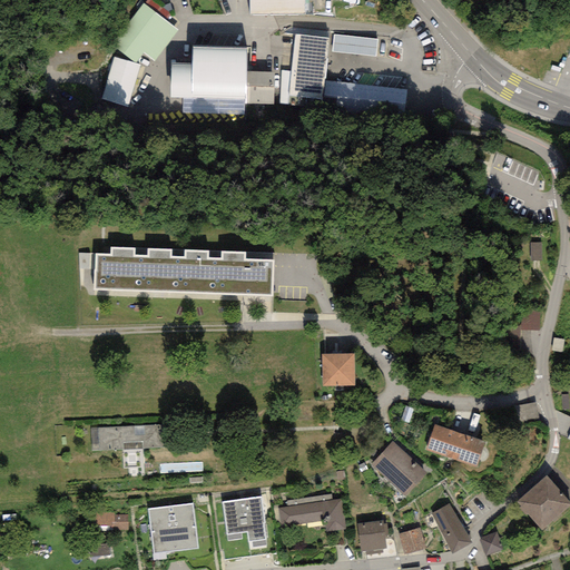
[(304,0),(249,0),(251,15),(305,15),(304,0)]
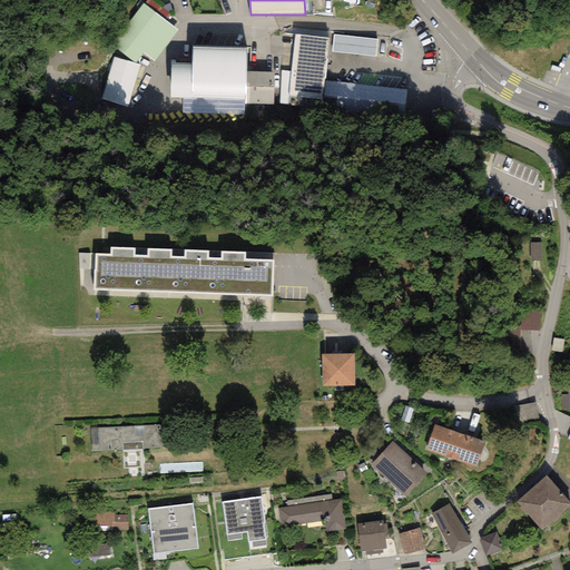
[(178,31),(144,3),(112,43),(135,62),(143,53),(154,62),(178,31)]
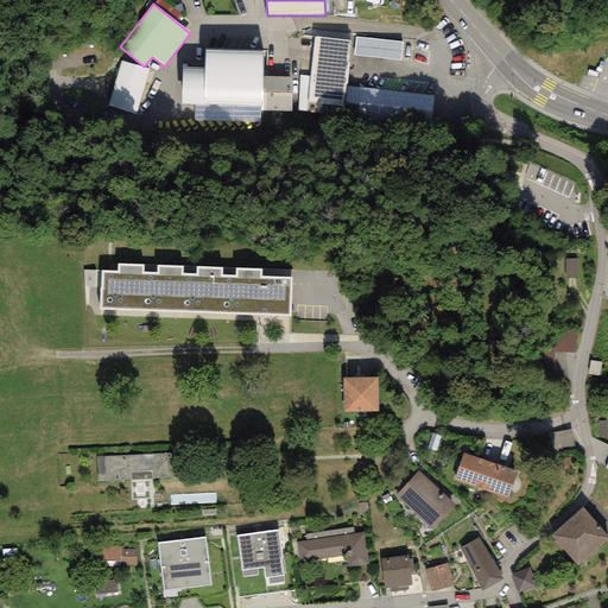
[(343,116),(347,87),(352,42),(316,37),(311,76),(308,111),(308,113),(343,116)]
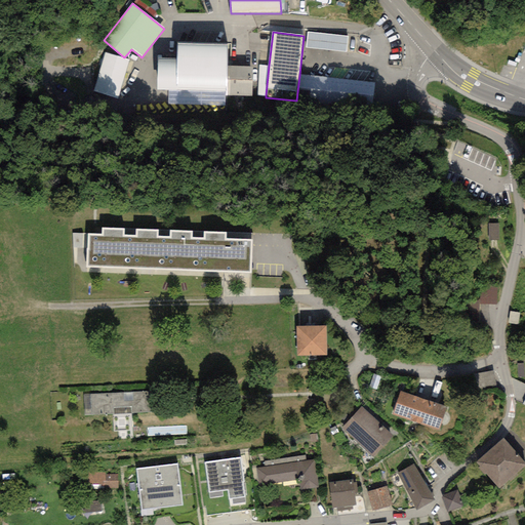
[(348,36),(308,32),(306,47),(347,52),(348,36)]
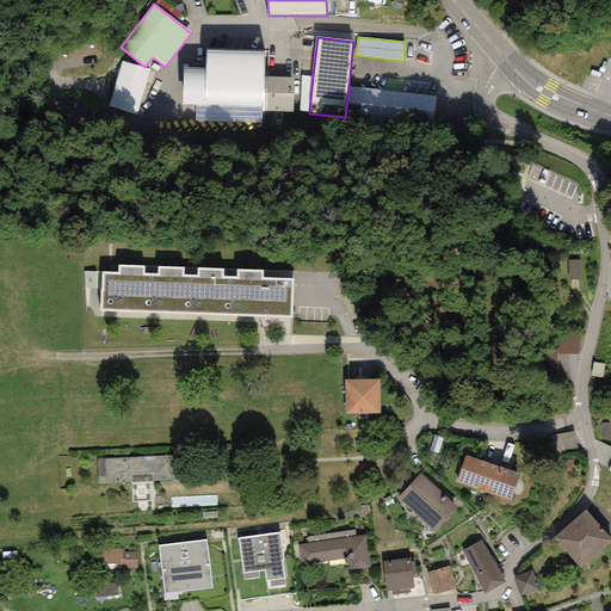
[(264,51),(207,50),(207,68),(183,67),(183,105),(196,105),(195,122),(261,123),(261,111),(294,111),(294,78),(264,76),(264,51)]
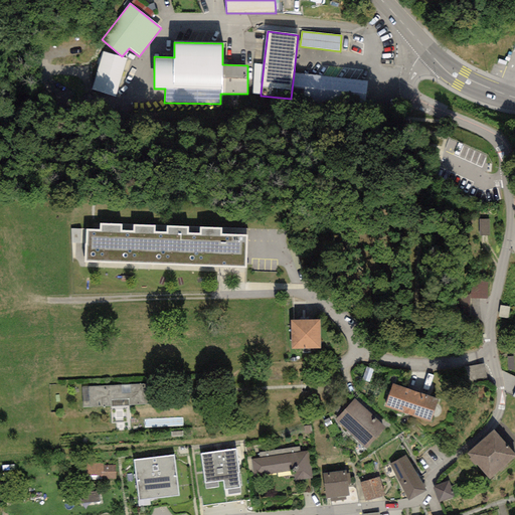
[(128,59),(103,51),(92,90),(116,98),(128,59)]
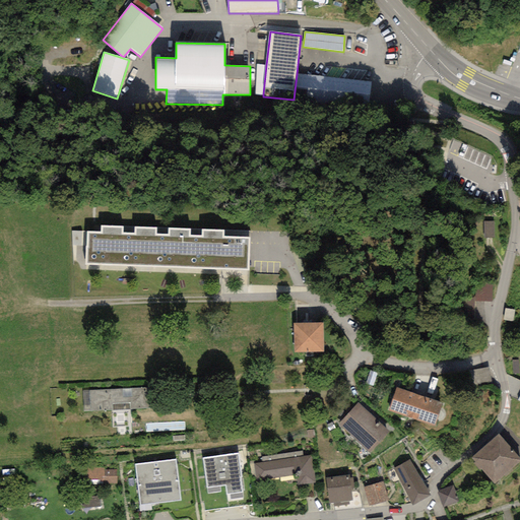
[(263,94),(266,65),(255,65),(255,94),(263,94)]
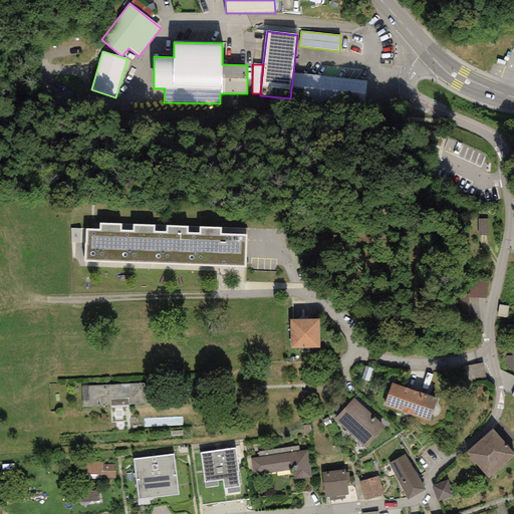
[(293,73),(290,98),(364,106),(367,81),(293,73)]
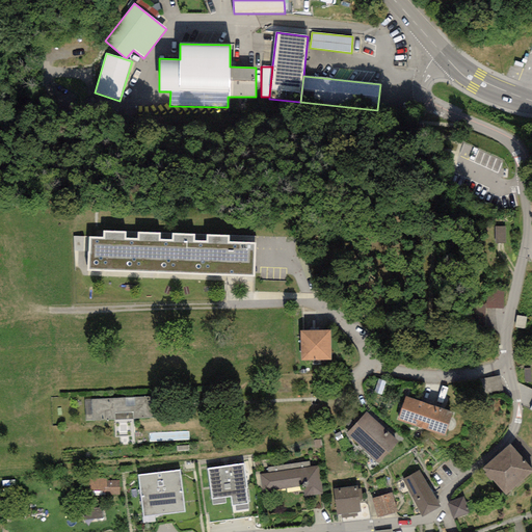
[(498,229),(498,244),(506,244),(506,229),(498,229)]
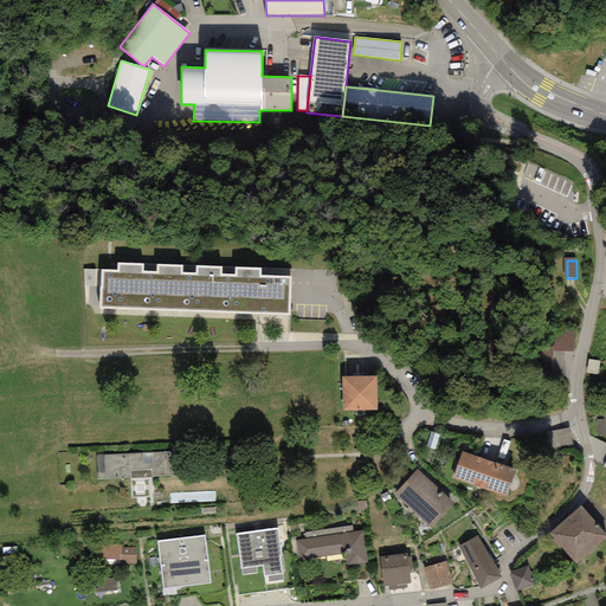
[(100,305),(289,316),(291,277),(260,276),(260,269),(236,266),(236,275),(221,274),(221,266),(197,264),(197,272),(182,271),(184,265),(158,264),(156,271),(143,270),(143,264),(117,263),(117,270),(102,270),(100,305)]
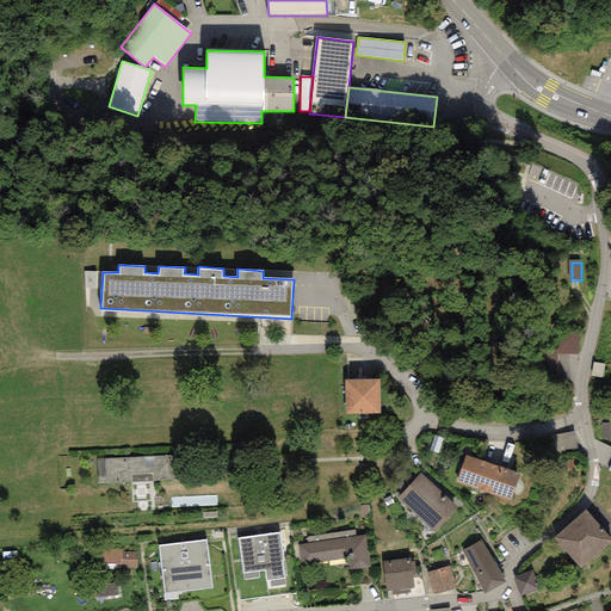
[(560,357),(581,356),(581,335),(541,337),(542,372),(560,372),(560,357)]
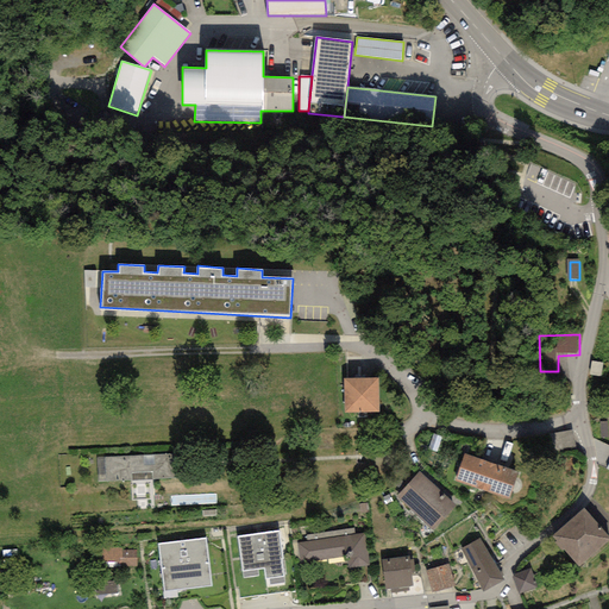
[(378,377),(344,378),(345,413),(378,412),(378,377)]
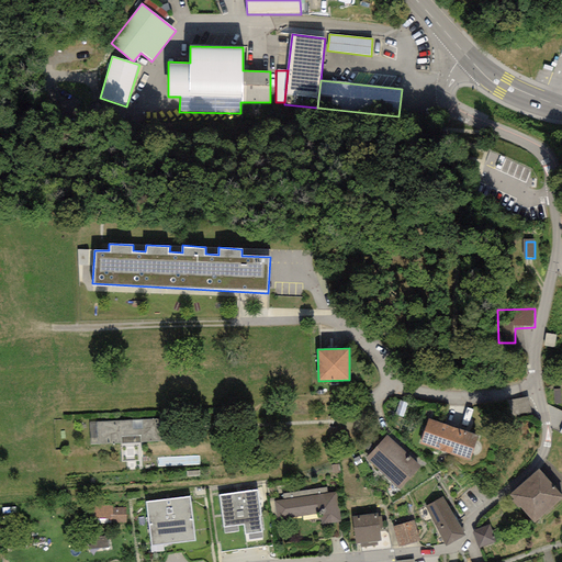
[(531,415),(527,396),(506,401),(510,419),(531,415)]
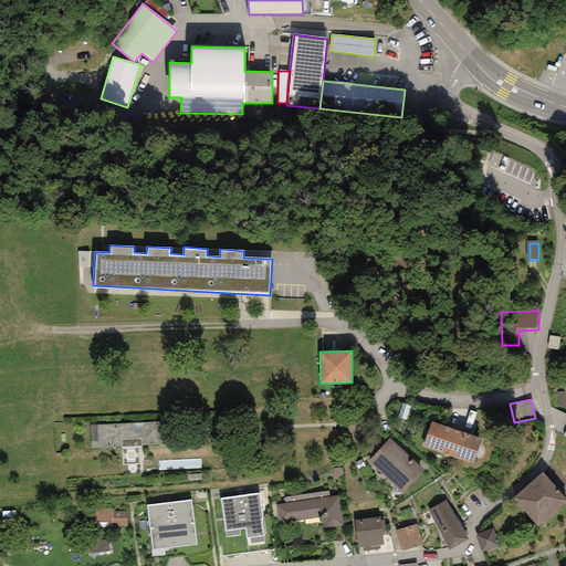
[(160,422),(90,426),(91,448),(122,447),(123,465),(143,465),(142,446),(161,444),(160,422)]
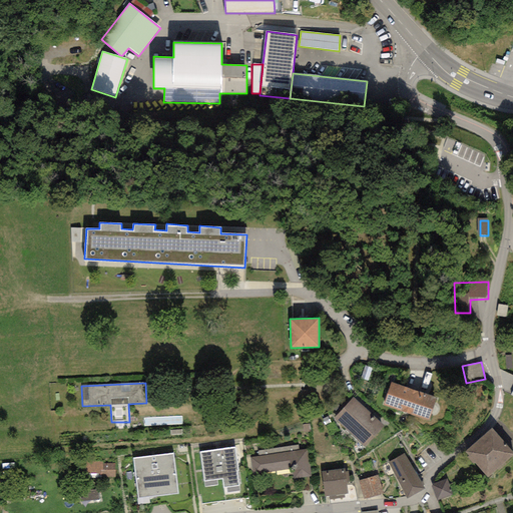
[(391,383),(383,406),(429,421),(437,398),(391,383)]
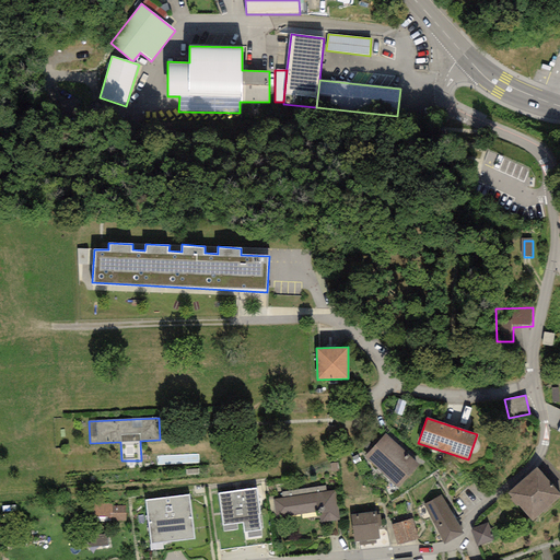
[(420,465),(386,433),(364,456),(398,488),(420,465)]
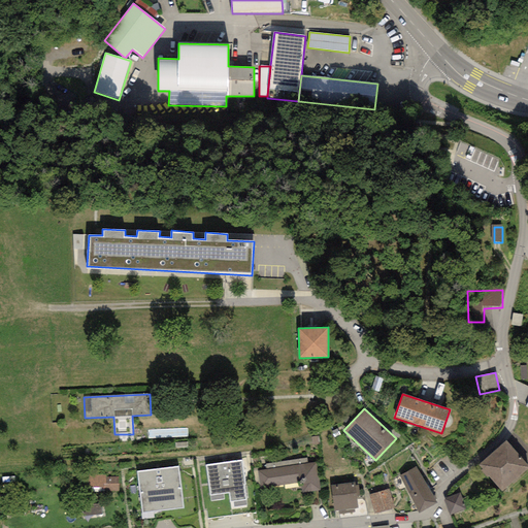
[(527,469),(527,466),(505,440),(479,464),(483,469),(481,470),(487,477),(489,476),(501,492),(527,469)]
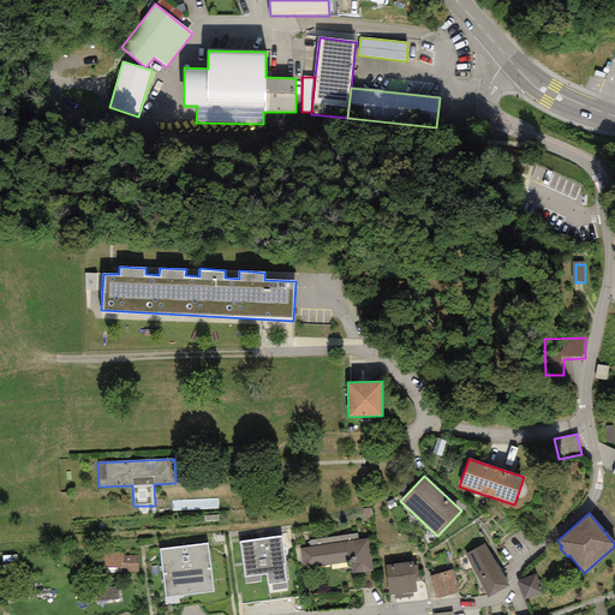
[(309,539),(310,547),(359,539),(358,533),(309,539)]
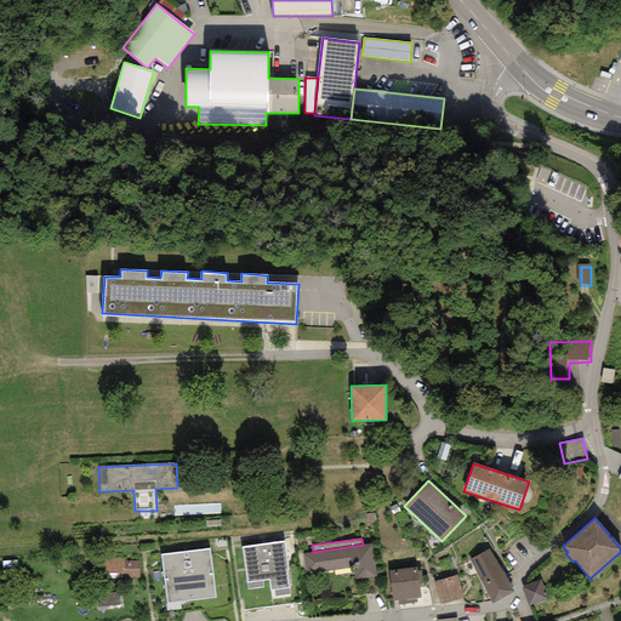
[(285,542),(241,547),(248,590),(263,587),(262,581),(269,580),(271,591),(274,591),(275,597),(290,594),(286,571),(289,571),(285,542)]
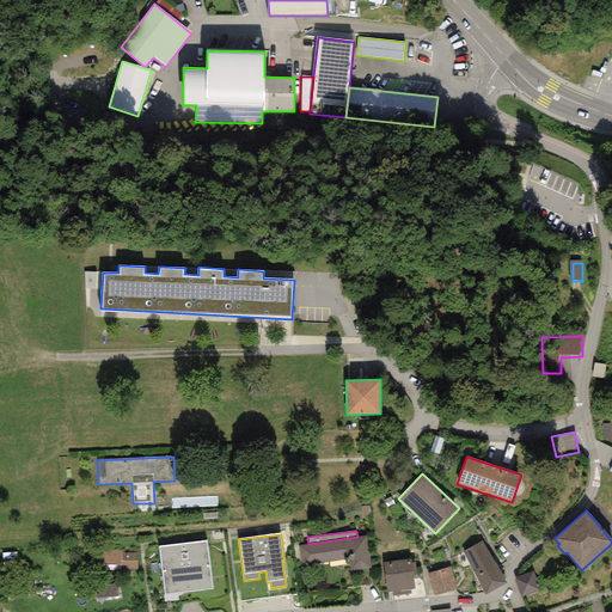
[(308,544),(299,546),(301,565),(349,558),(350,571),(372,568),(367,536),(357,537),(308,544)]
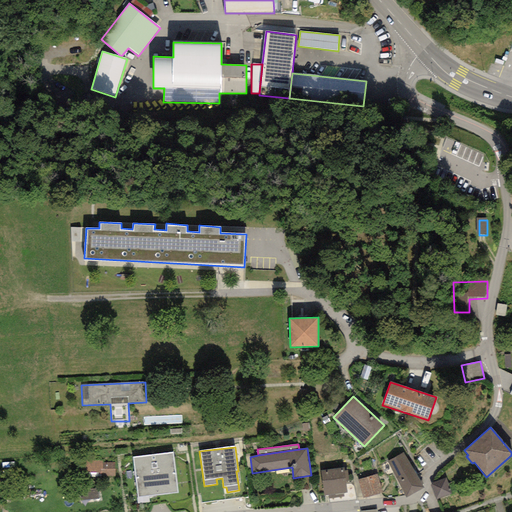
[(173,453),(133,458),(137,497),(177,493),(173,453)]
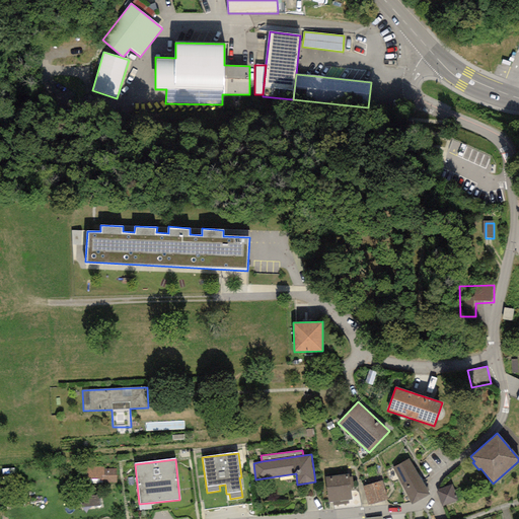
[(410,459),(392,468),(413,505),(430,495),(410,459)]
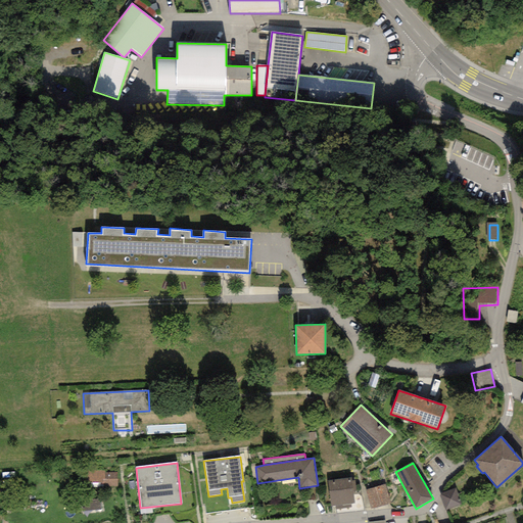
[(104,468),(88,468),(88,483),(102,483),(102,487),(117,487),(117,473),(104,473),(104,468)]
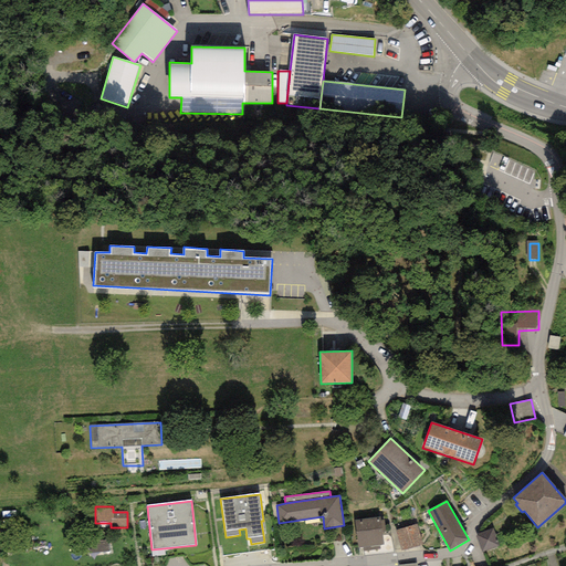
[(380,521),(379,516),(355,520),(358,548),(363,547),(363,552),(380,549),(380,545),(384,545),(381,532),(380,521)]
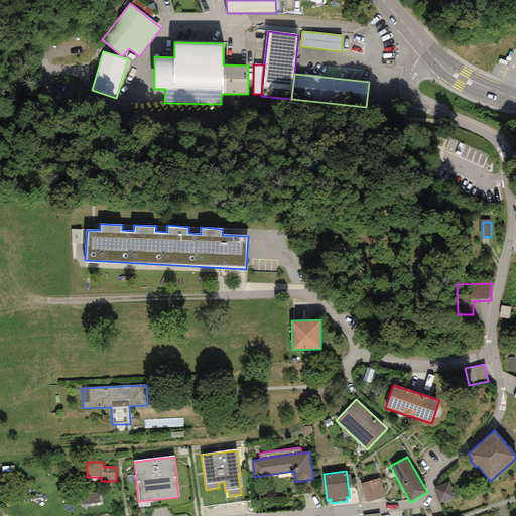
[(385,497),(380,478),(361,484),(366,503),(385,497)]
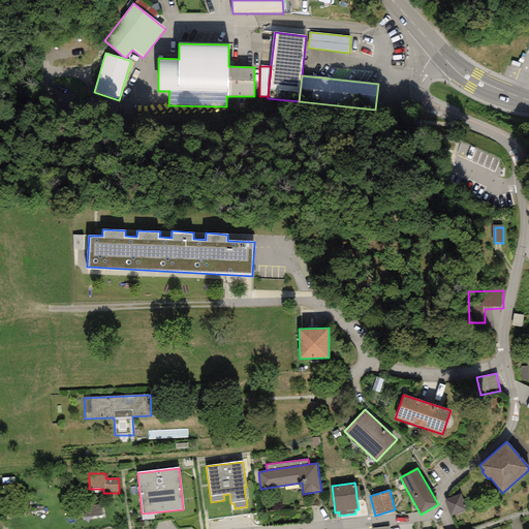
[(466,510),(461,494),(444,499),(450,516),(466,510)]
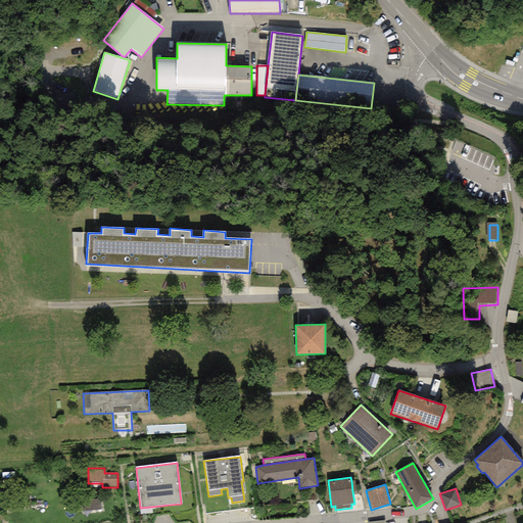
[(100,500),(80,502),(81,513),(101,511),(100,500)]
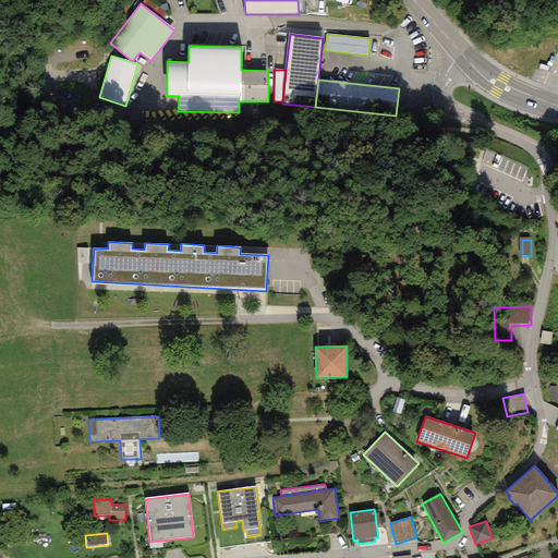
All buildings are outlined.
